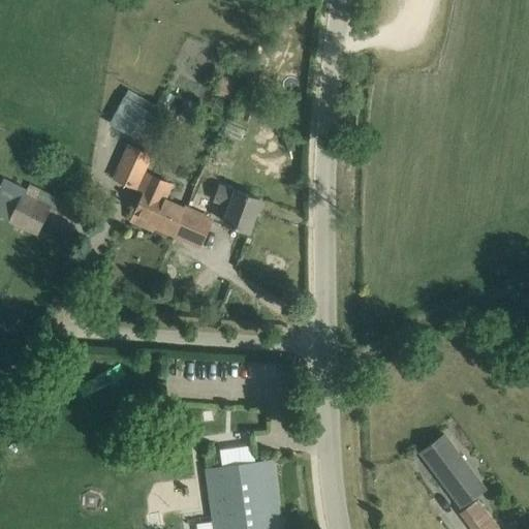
[(129,92),(118,112),(117,112),(110,124),(137,139),(139,138),(145,142),(151,129),(145,126),(156,107),(129,92)]
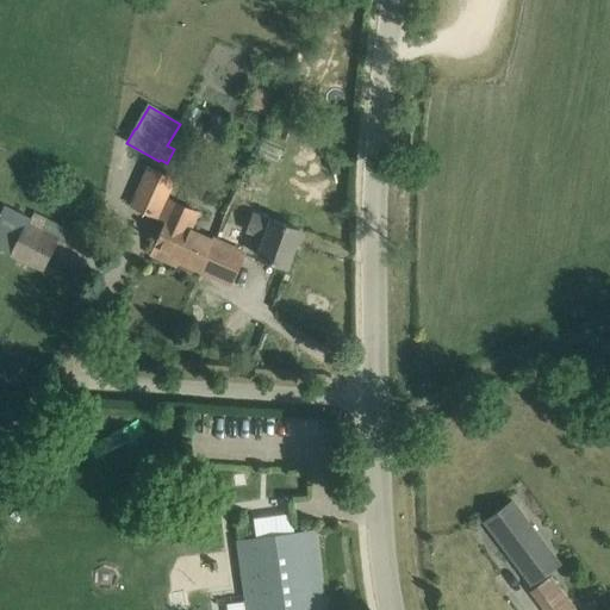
[(160,217),(168,198),(178,178),(150,166),(142,184),(132,205),(160,217)]
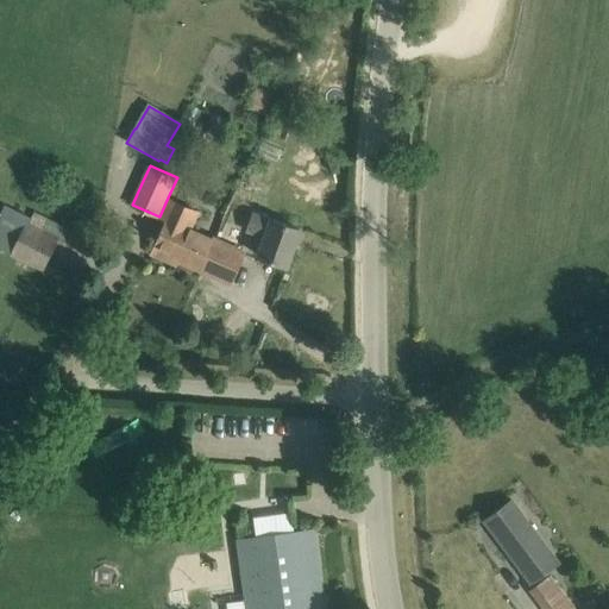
[(161,231),(158,234),(161,236),(155,248),(201,269),(230,282),(243,253),(221,244),(214,240),(192,230),(200,212),(169,198),(161,218),(168,220),(162,231),(161,231)]
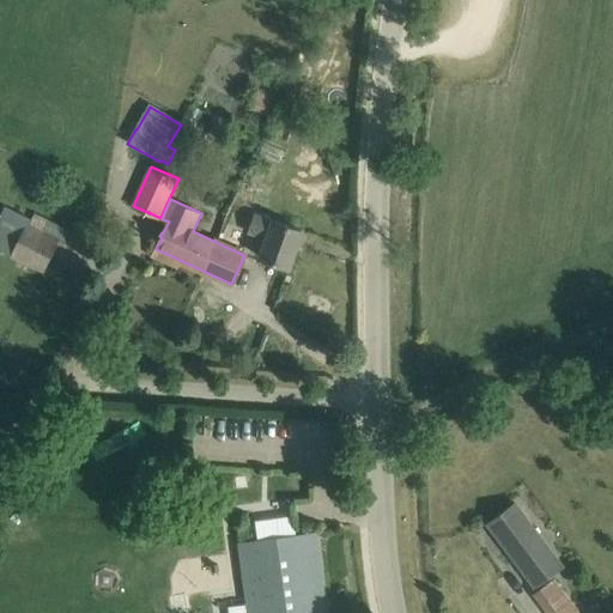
[(0,217),(0,248),(12,255),(12,256),(42,271),(58,241),(64,243),(70,230),(34,214),(31,220),(5,208),(0,217)]
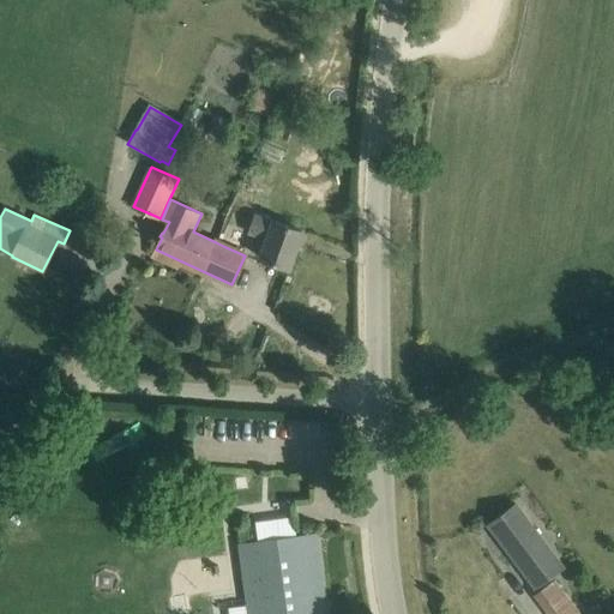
[(268,239),(260,258),(289,268),(302,230),(276,222),(275,226),(256,218),(250,232),(268,239)]
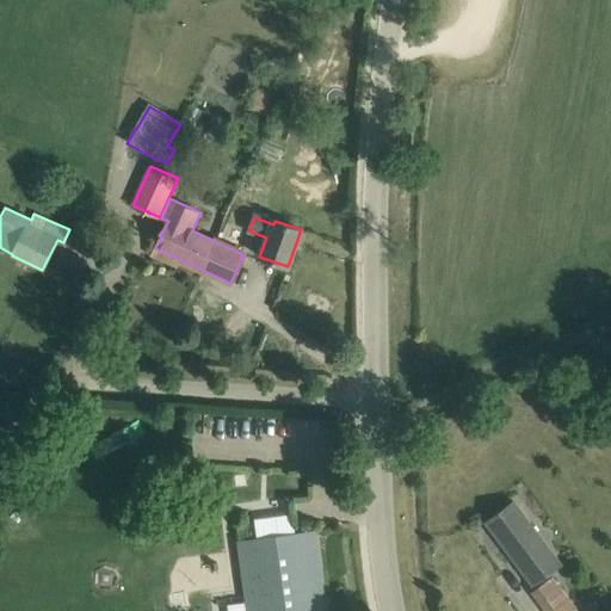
[(486,523),(532,585),(560,563),(513,501),(486,523)]
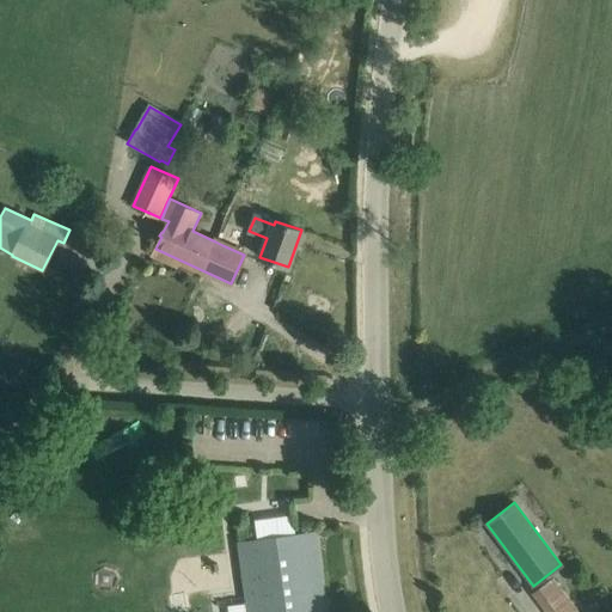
[(325,611),(314,531),(297,533),(257,539),(238,542),(242,565),(246,604),(248,611),(325,611)]
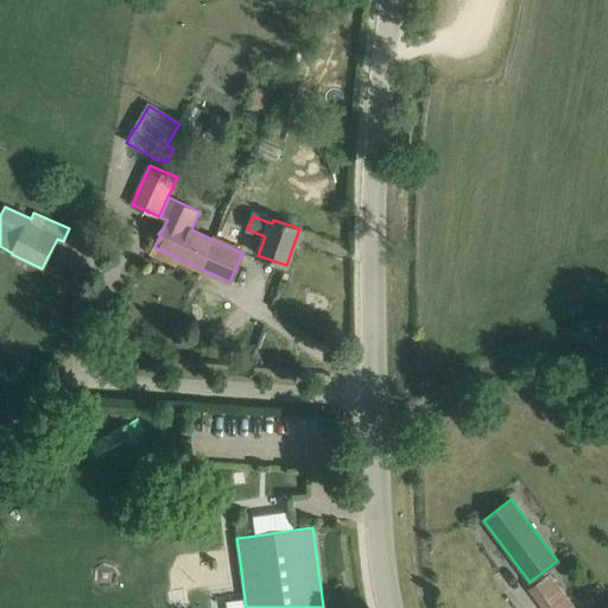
[(577,607),(551,572),(529,589),(543,607),(577,607)]
